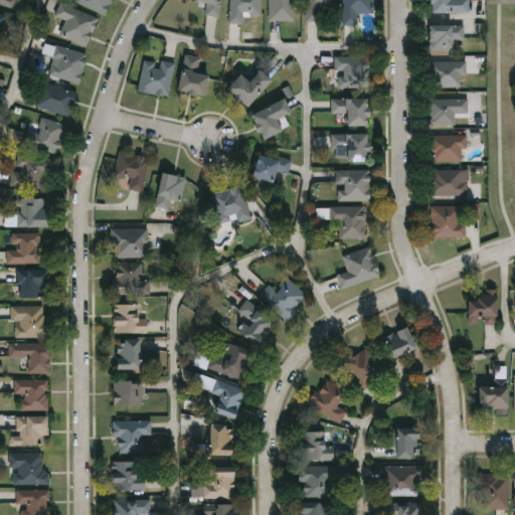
[(17,0),(13,8),(0,1),(0,0),(17,0)]
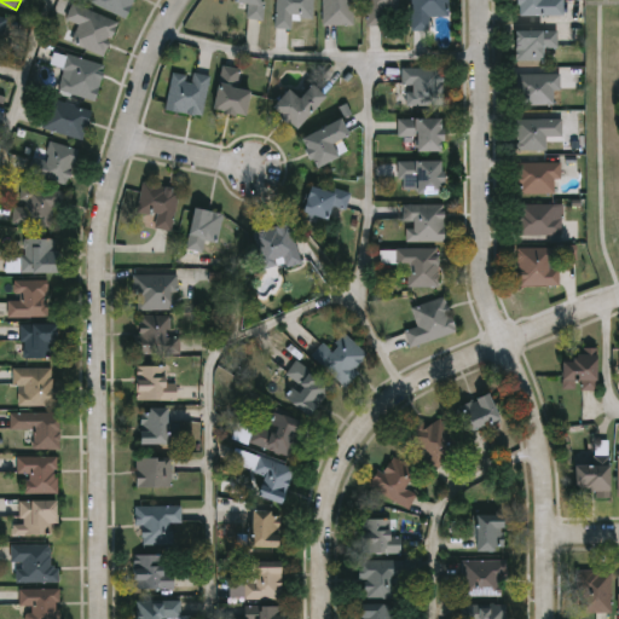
[(134,0),(127,18),(92,1),(92,0),(134,0)]
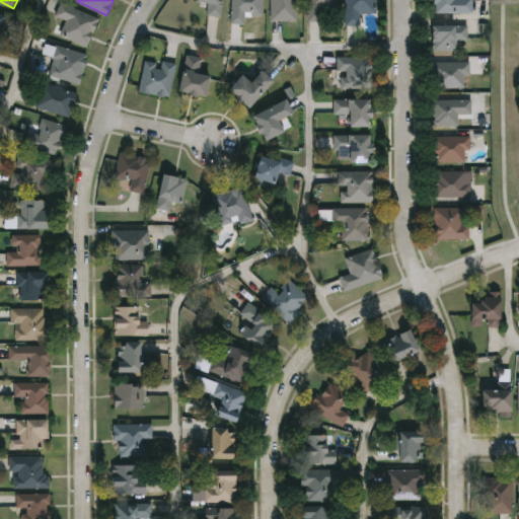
[(222,0),(221,15),(209,14),(210,1),(200,0),(222,0)]
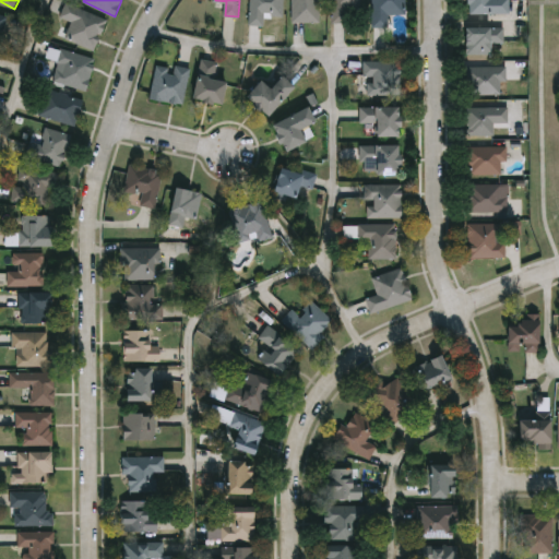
[(285,0),(284,16),(274,15),(273,18),(265,18),(265,25),(249,24),(250,0),(285,0)]
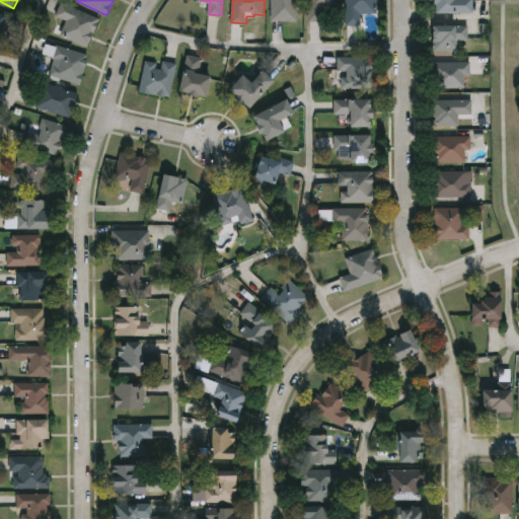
[(298,0),(298,20),(272,20),(272,0),(298,0)]
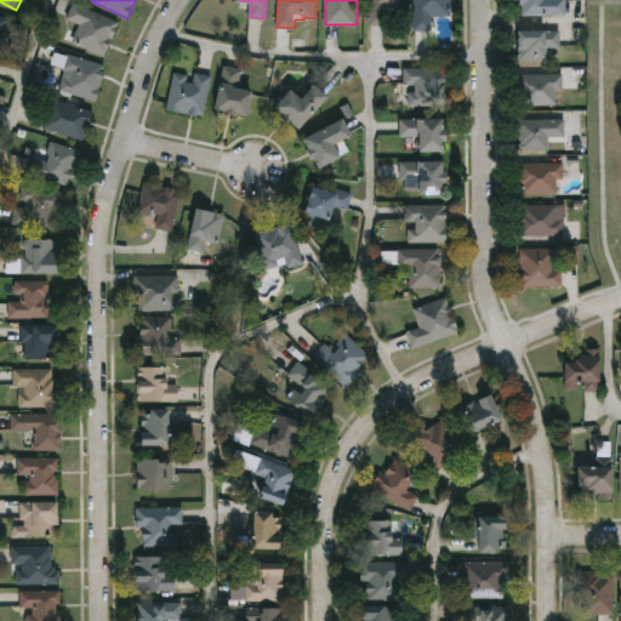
[(402,0),(402,11),(388,11),(388,24),(370,24),(370,0),(402,0)]
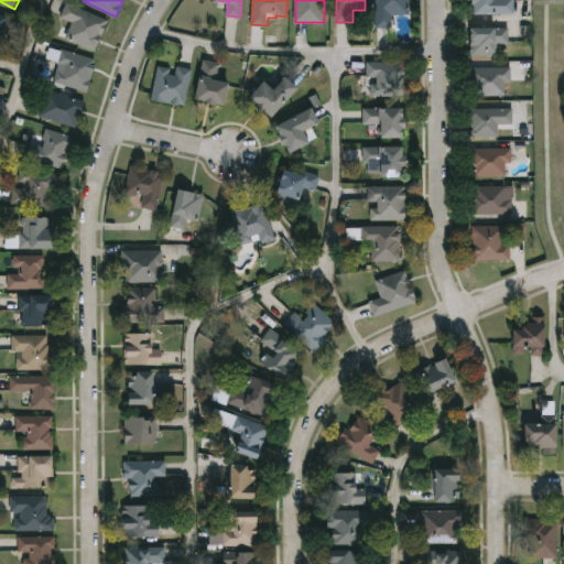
[(411,0),(411,13),(393,13),(393,26),(377,26),(377,0),(411,0)]
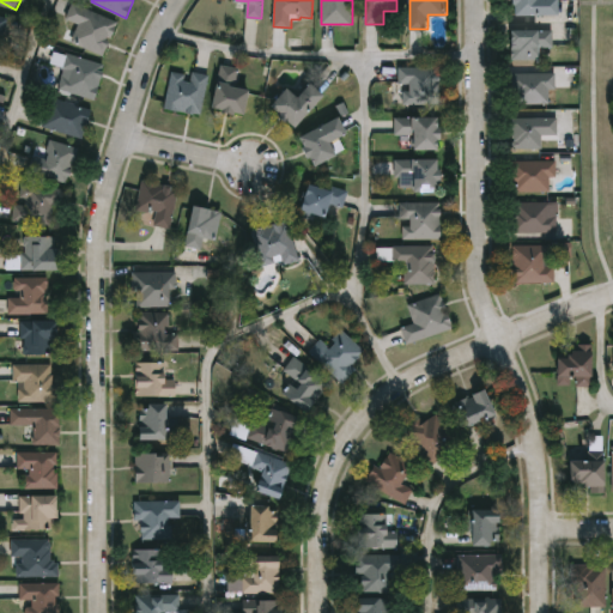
[(563,0),(563,13),(521,13),(521,4),(517,4),(517,0),(563,0)]
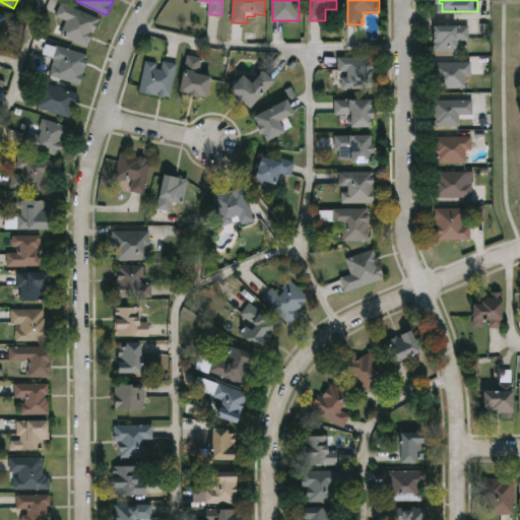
[(102,18),(95,30),(93,29),(92,34),(93,35),(88,47),(61,36),(67,20),(57,15),(63,1),(102,18)]
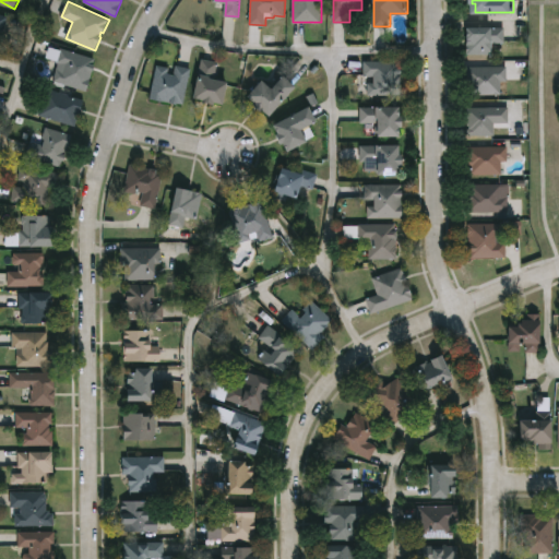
[(0,14),(9,16),(4,31),(0,30),(0,14)]
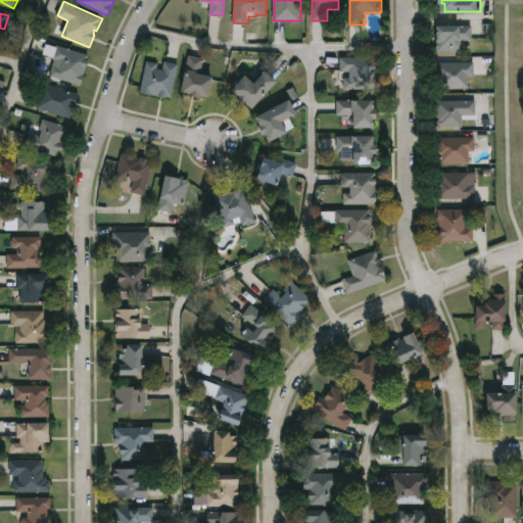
[(462,50),(438,50),(438,40),(441,40),(441,25),(473,25),(473,40),(462,40),(462,50)]
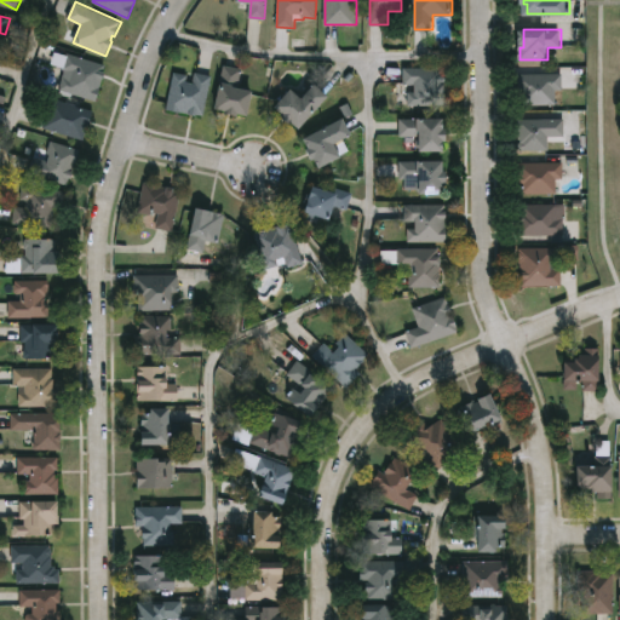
[(107,70),(97,101),(61,89),(65,75),(72,78),(74,72),(63,68),(68,52),(107,64),(104,69),(107,70)]
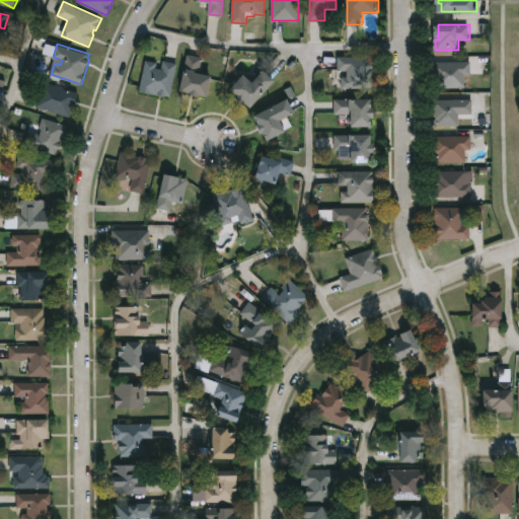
[(215,75),(210,95),(202,93),(202,96),(180,89),(189,54),(203,57),(200,72),(215,75)]
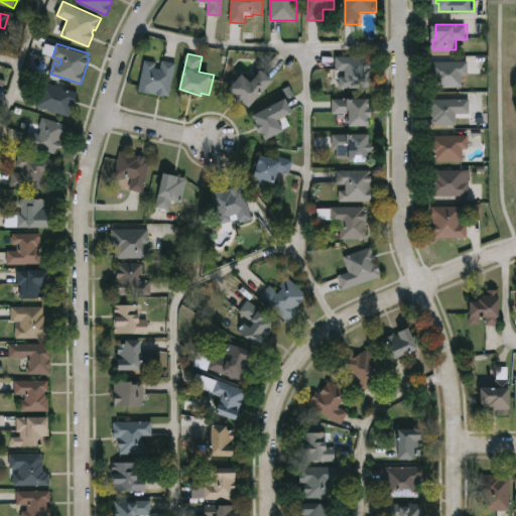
[(369,55),(369,61),(373,61),(373,68),(371,68),(371,88),(340,88),(340,79),(347,79),(347,70),(337,70),(337,55),(369,55)]
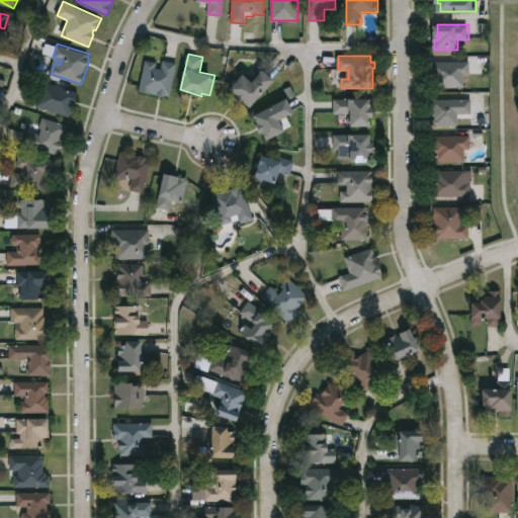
[(178,63),(171,97),(140,90),(146,60),(158,63),(157,68),(162,69),(164,60),(178,63)]
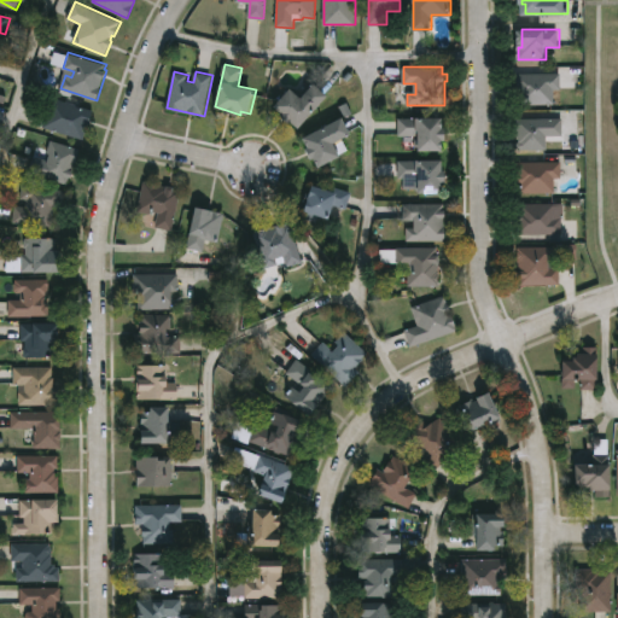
[(555,89),(555,104),(522,104),(522,93),(519,93),(519,73),(561,73),(561,89),(555,89)]
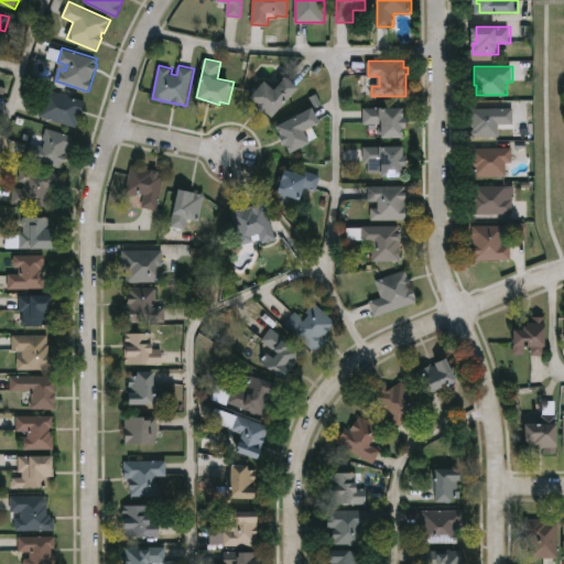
[(302,86),(275,116),(269,110),(267,111),(258,104),(260,101),(253,96),(268,79),(278,88),(289,75),(302,86)]
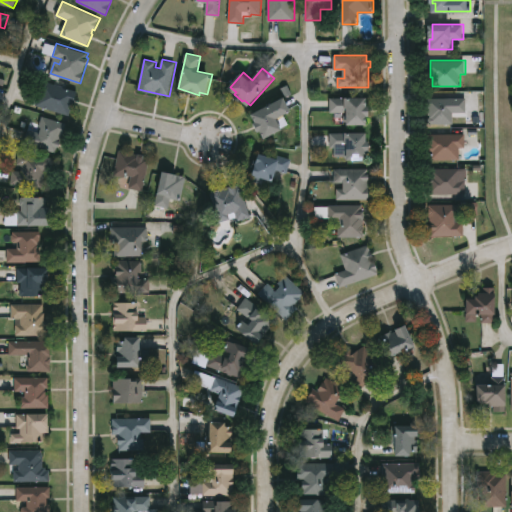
[(78,90),(70,115),(36,105),(44,80),(78,90)]
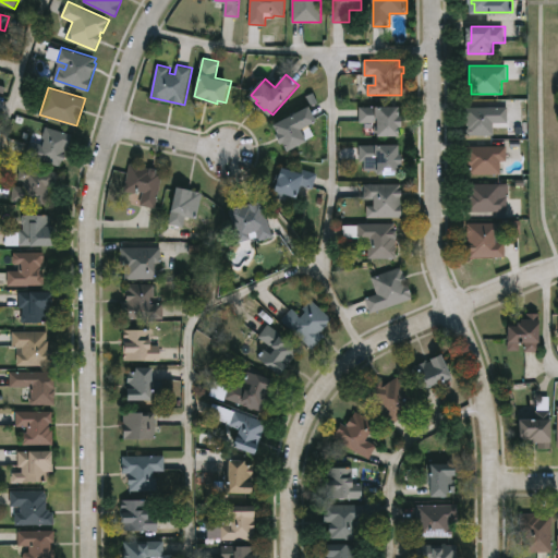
[(311,141),(291,150),(287,142),(283,144),(278,134),(280,133),(276,124),(312,105),(320,120),(311,125),(316,135),(310,138),(311,141)]
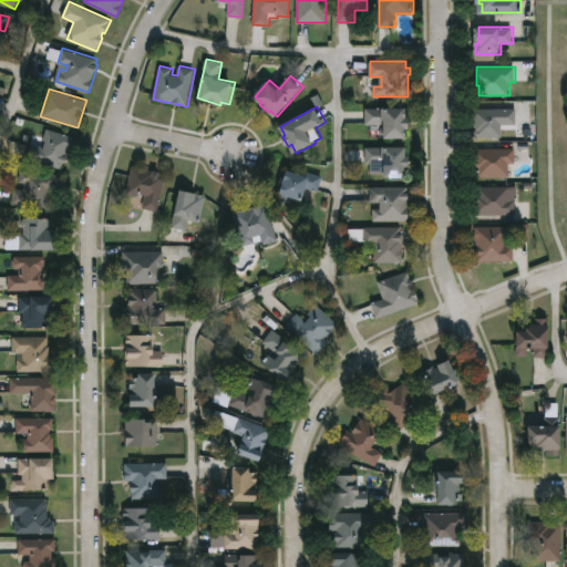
[(410,106),(410,116),(412,116),(412,127),(410,127),(410,136),(387,137),(387,124),(367,124),(367,107),(410,106)]
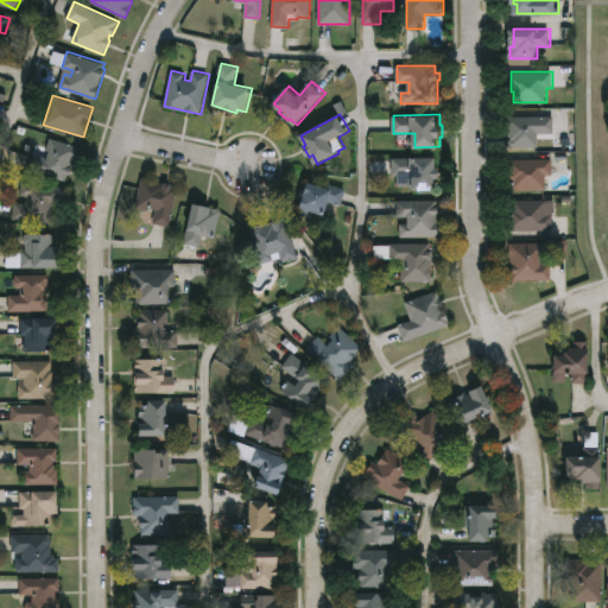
[(539,146),(511,147),(511,116),(555,115),(555,133),(539,134),(539,146)]
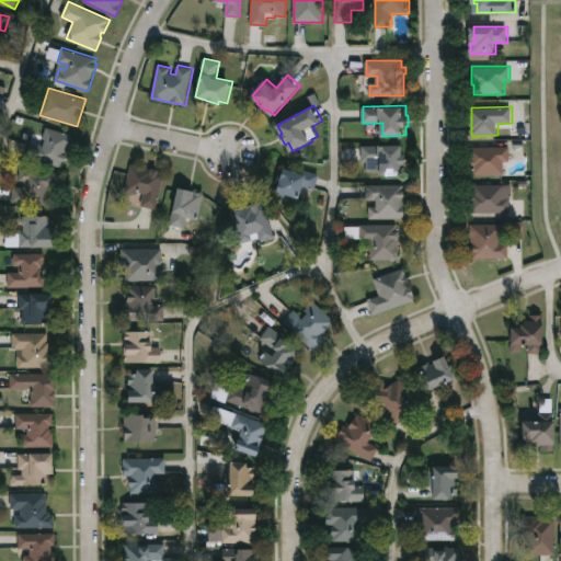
[(73,135),(64,169),(26,156),(31,141),(44,146),(46,139),(43,138),(47,126),(73,135)]
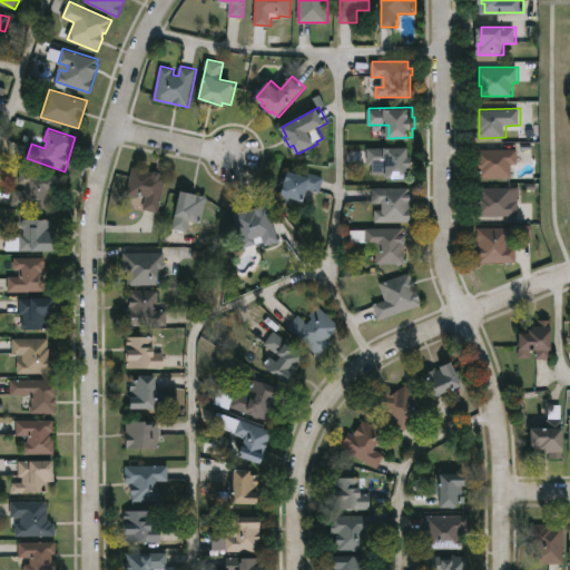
[(411,147),(411,156),(414,156),(414,167),(411,167),(411,178),(387,178),(387,165),(369,164),(369,147),(411,147)]
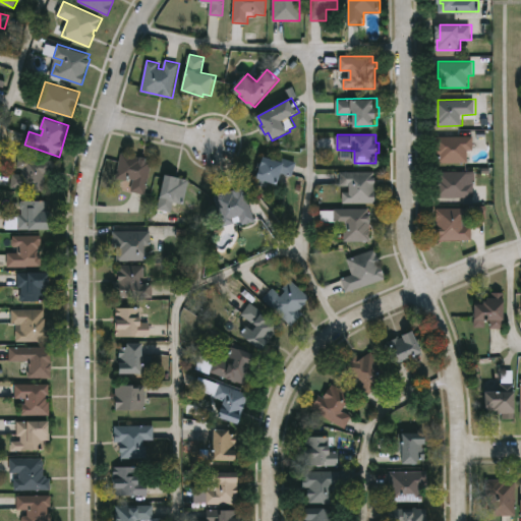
[(474,135),(474,150),(469,150),(469,162),(440,163),(437,136),(474,135)]
